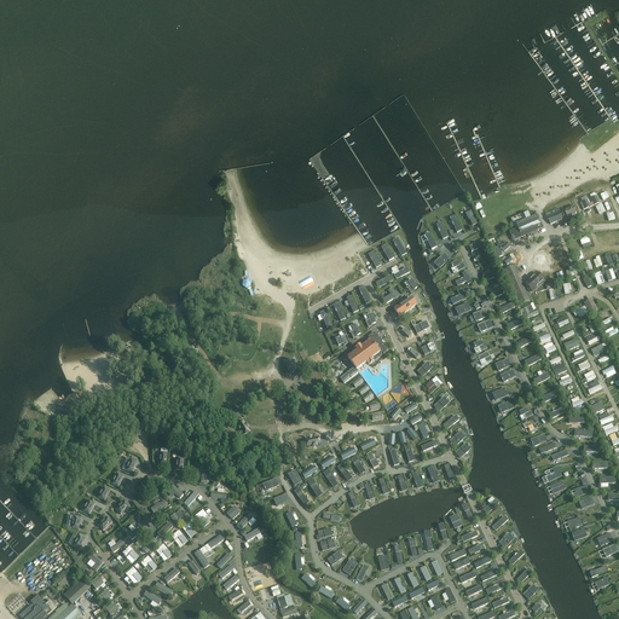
[(573,206),(563,209),(567,217),(570,215),(571,217),(576,214),(576,213),(573,206)]
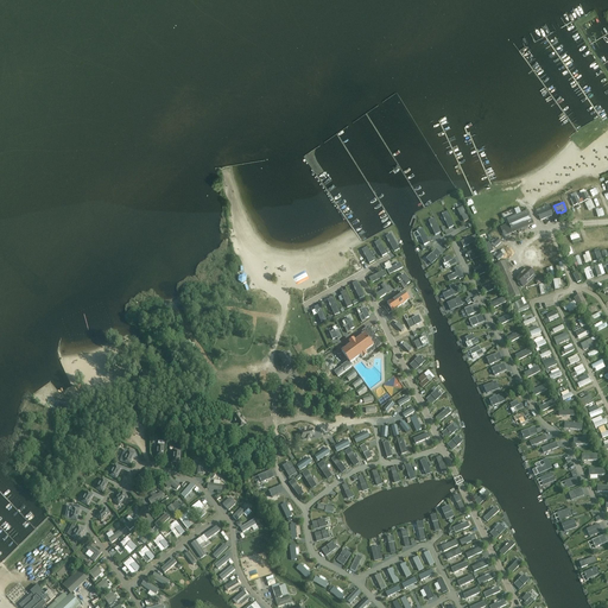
[(542,204),(534,207),(538,216),(551,211),(549,204),(542,207),(542,204)]
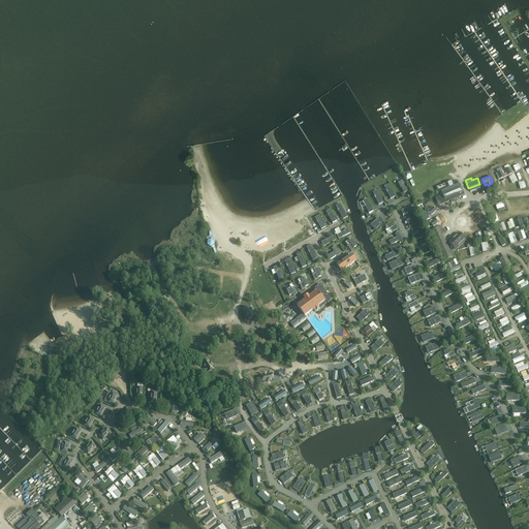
[(408,191),(403,181),(399,183),(404,193),(408,191)]
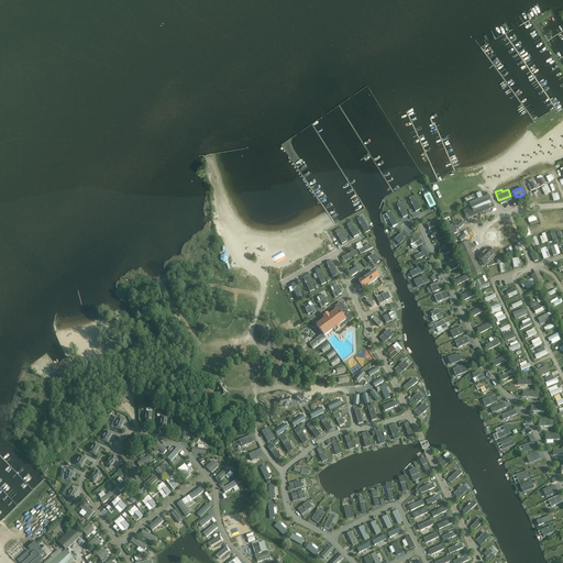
[(468,209),(463,211),(467,219),(482,212),(483,214),(486,213),(485,211),(494,208),(487,195),(482,197),(481,192),(464,199),(468,209)]
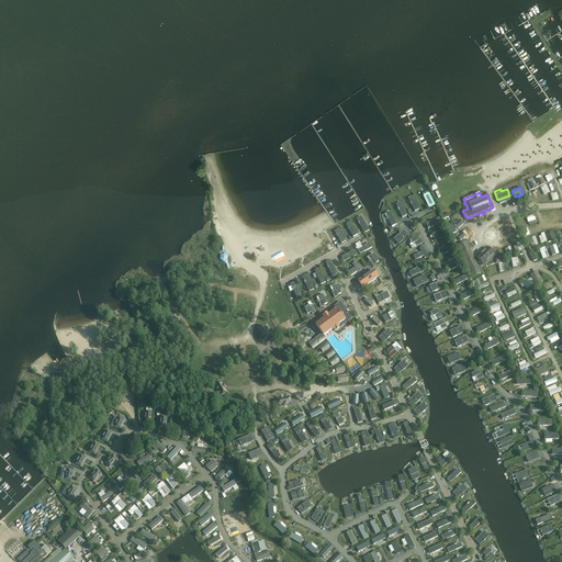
[(419,210),(413,197),(408,199),(411,202),(409,203),(411,205),(412,205),(415,212),(419,210)]
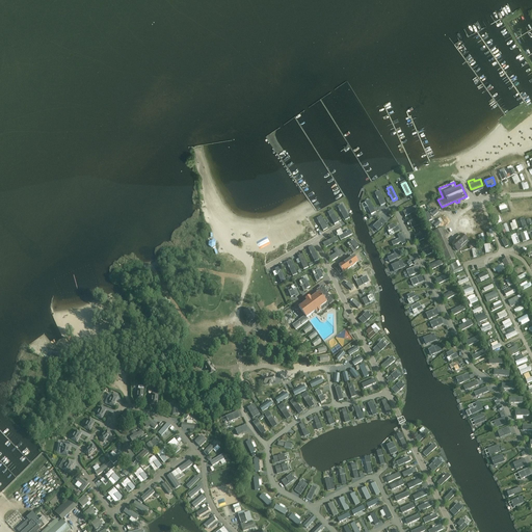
[(386,204),(379,191),(374,193),(376,197),(377,200),(380,206),(386,204)]
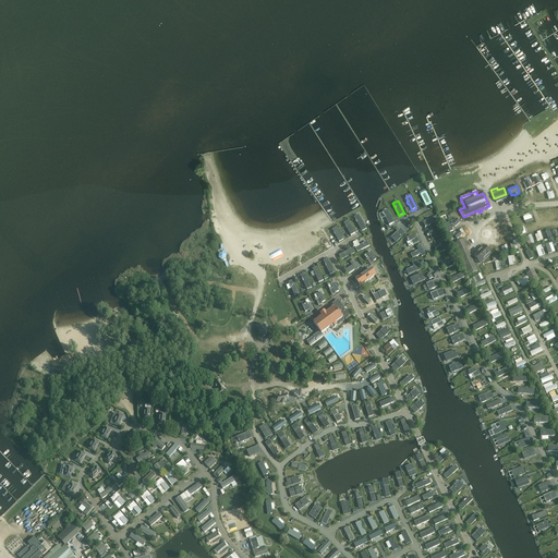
[(393,222),(387,210),(383,213),(385,216),(384,216),(385,219),(386,219),(389,226),(393,222)]
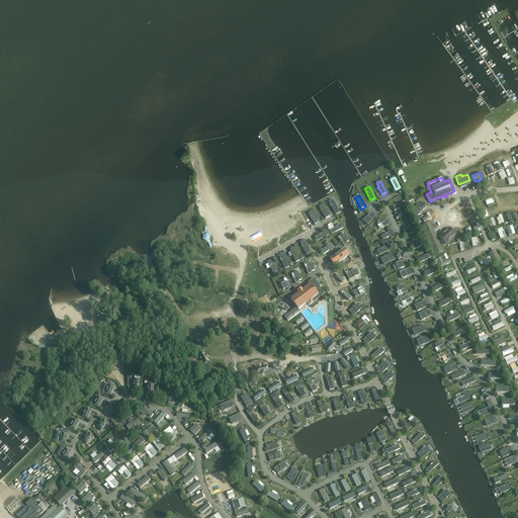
[(340,212),(333,199),(329,202),(330,204),(330,205),(331,207),(332,206),(336,214),(340,212)]
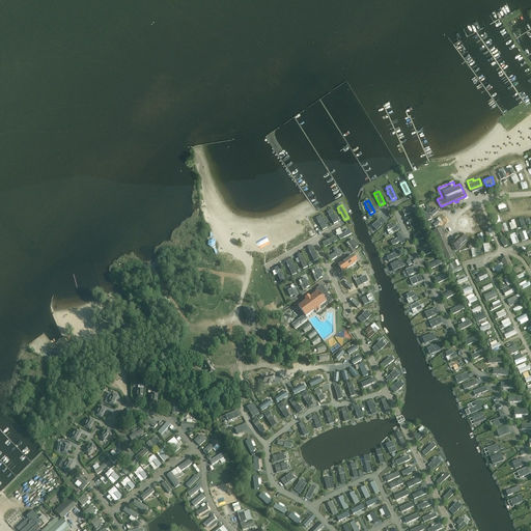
[(427,207),(430,213),(437,210),(434,204),(427,207)]
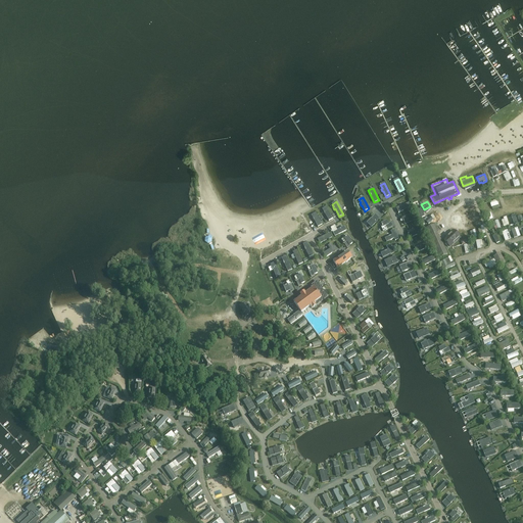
[(411,206),(409,202),(396,208),(398,214),(403,210),(411,206)]
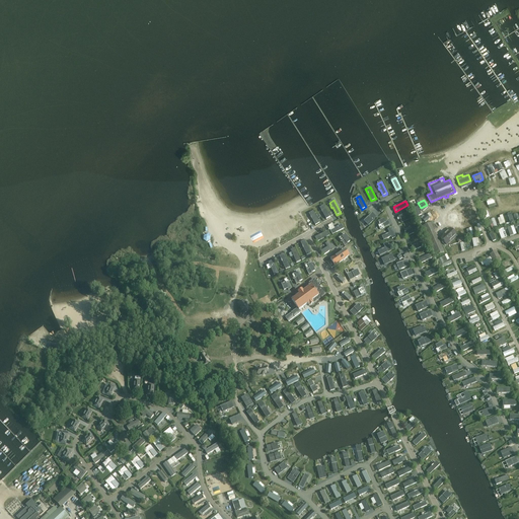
[(330,217),(324,206),(320,208),(321,211),(322,213),(326,219),(330,217)]
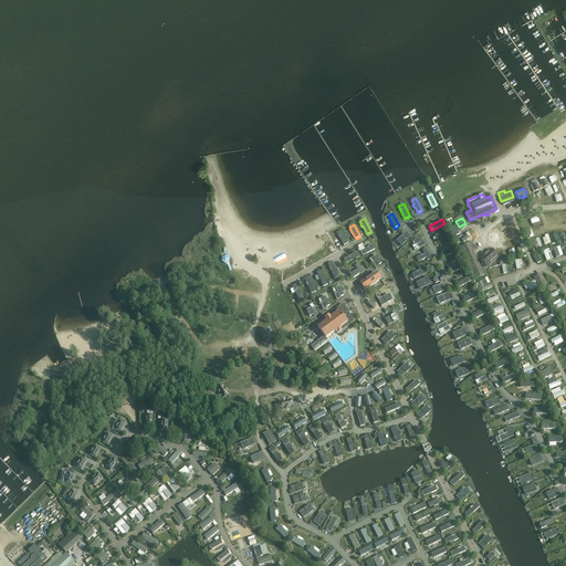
[(460,239),(470,233),(467,229),(458,233),(460,239)]
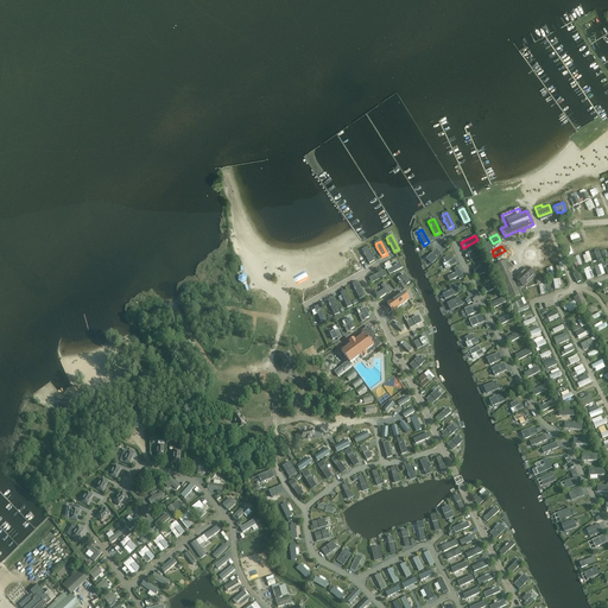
[(374,261),(367,248),(362,251),(363,254),(365,257),(366,257),(369,264),(374,261)]
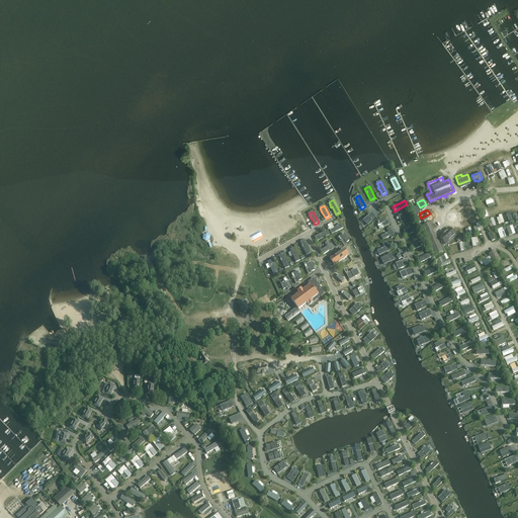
[(409,211),(398,216),(401,222),(412,218),(409,211)]
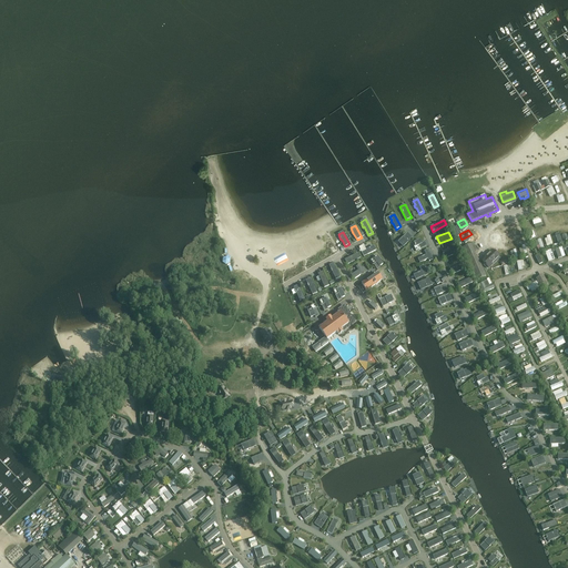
[(546,242),(551,240),(549,232),(543,234),(546,242)]
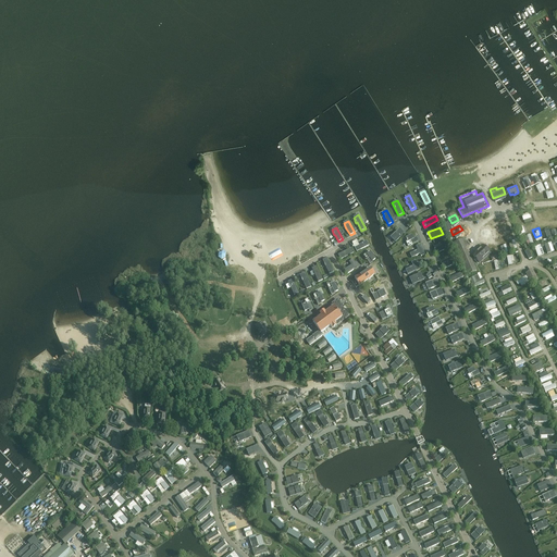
[(399,229),(390,237),(395,243),(405,234),(399,229)]
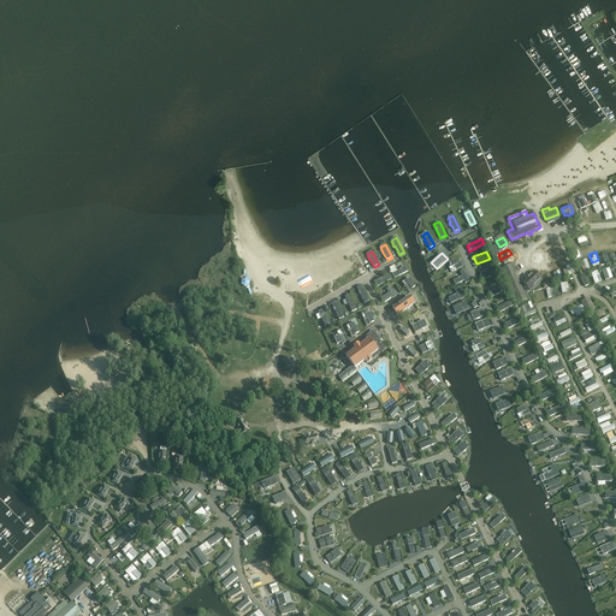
[(451,267),(449,268),(451,273),(462,267),(461,262),(457,265),(455,260),(449,264),(450,265),(450,266),(451,266),(451,267)]
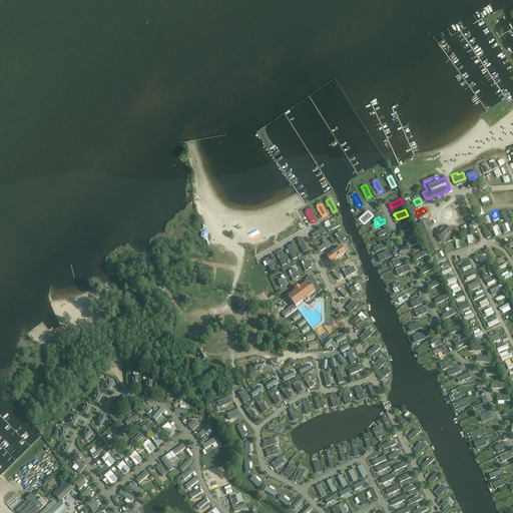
[(429,254),(431,253),(439,249),(426,220),(418,223),(415,224),(429,254)]
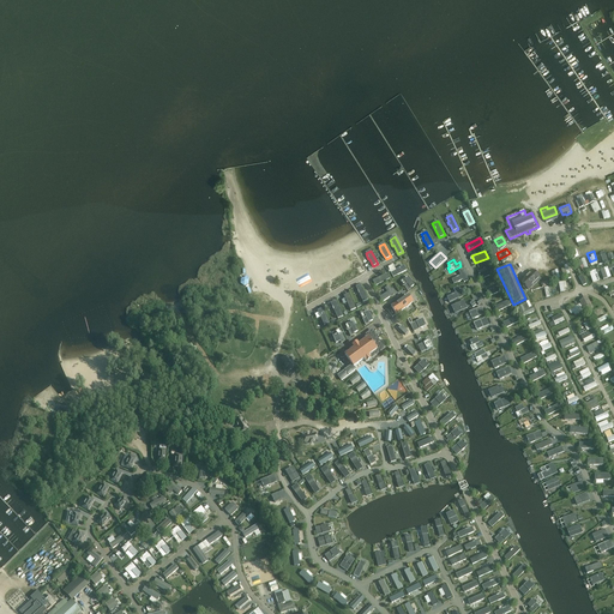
[(392,265),(387,268),(393,278),(407,271),(404,266),(396,270),(392,265)]
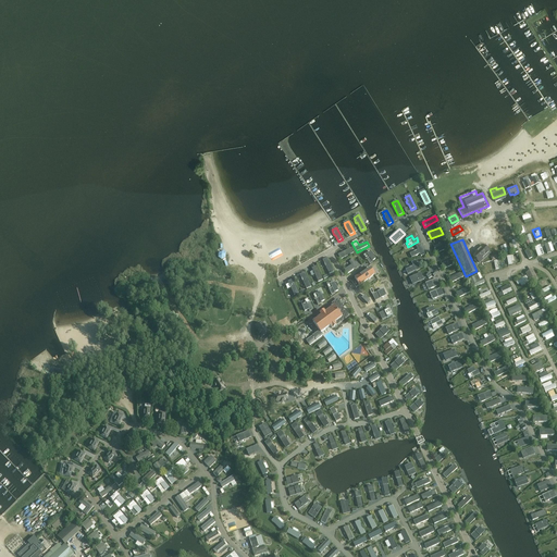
[(535,254),(542,251),(539,242),(533,244),(535,254)]
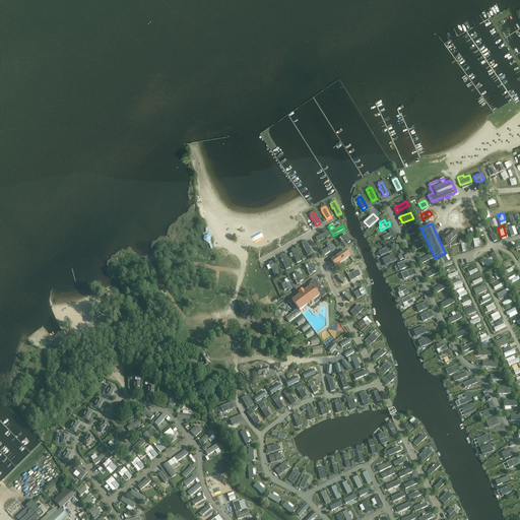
[(418,231),(416,226),(405,233),(407,237),(418,231)]
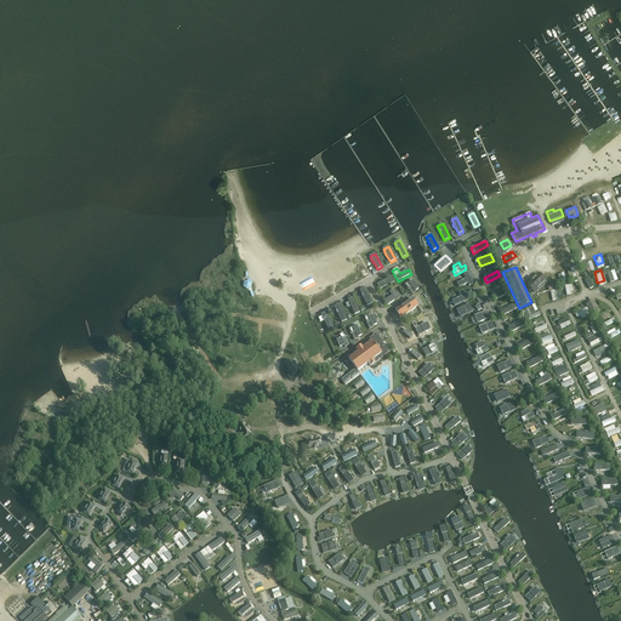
[(466,279),(456,283),(459,288),(468,284),(469,286),(474,284),(468,273),(463,274),(466,279)]
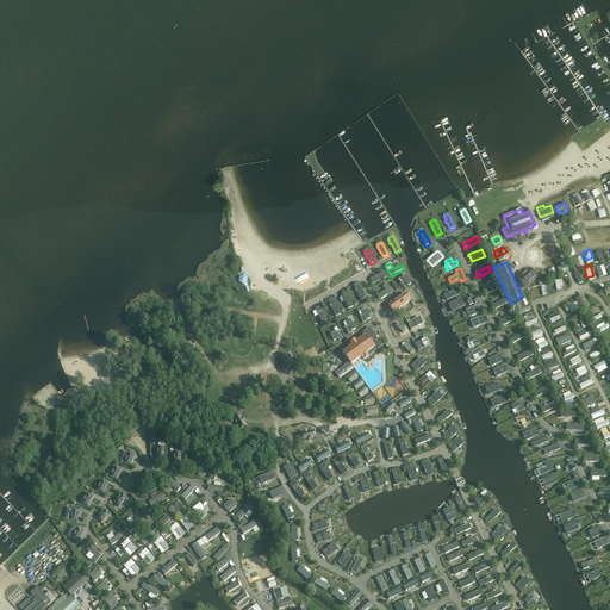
[(529,269),(524,274),(517,280),(518,281),(524,288),(536,277),(529,269)]
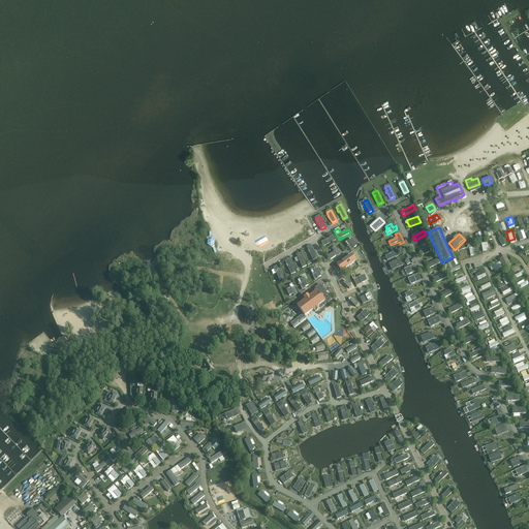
[(324,246),(336,241),(334,237),(328,240),(327,239),(324,241),(322,242),(324,246)]
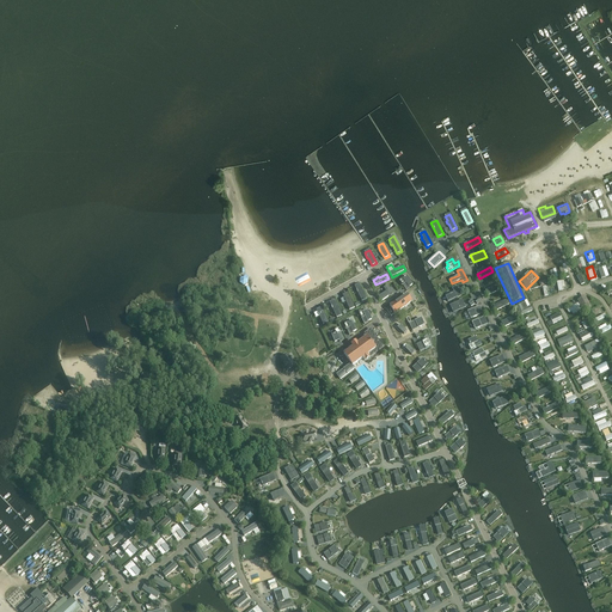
[(403,279),(399,281),(407,291),(409,288),(408,286),(411,283),(407,276),(405,277),(404,277),(404,279),(403,279)]
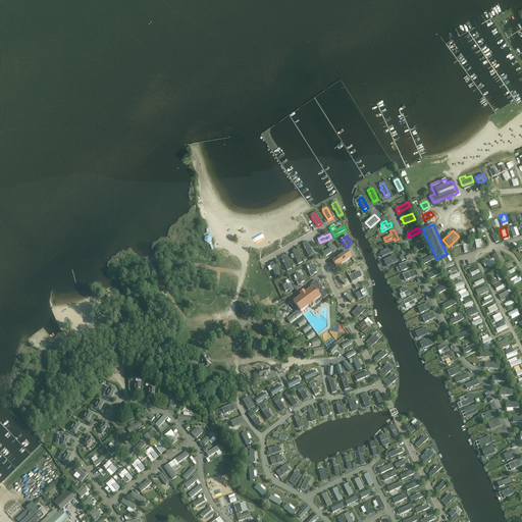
[(313,255),(307,243),(303,245),(304,247),(304,248),(305,250),(309,257),(313,255)]
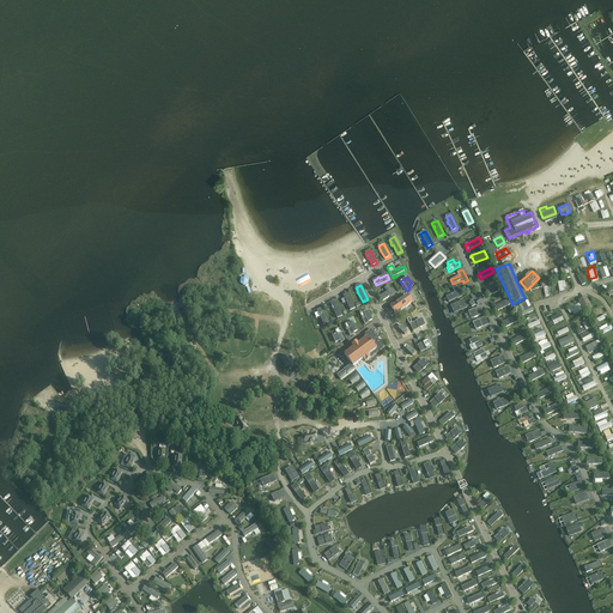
[(381,297),(383,302),(390,297),(395,295),(388,285),(384,289),(388,292),(381,297)]
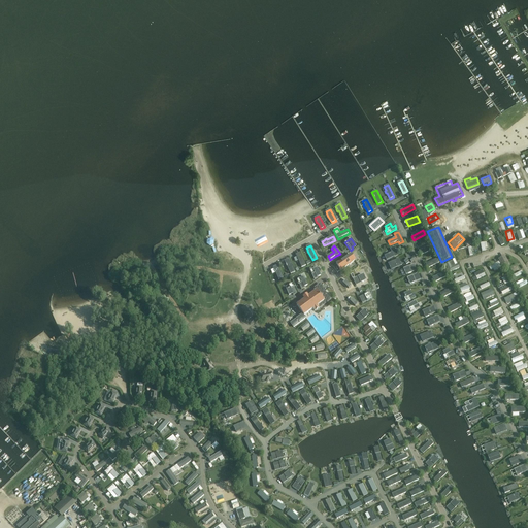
[(431,245),(419,251),(421,255),(432,250),(431,245)]
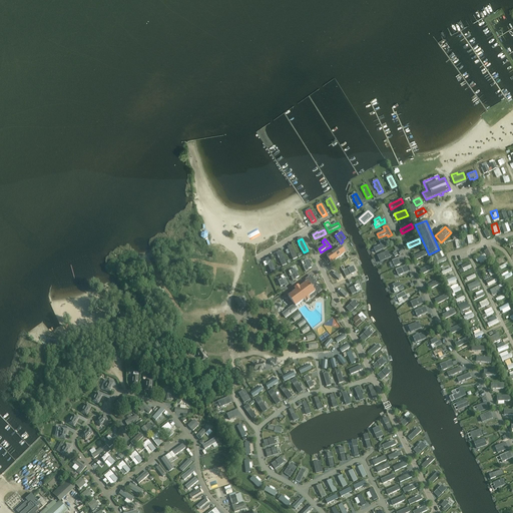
[(387,248),(383,239),(379,241),(381,245),(379,246),(377,247),(374,249),(376,253),(387,248)]
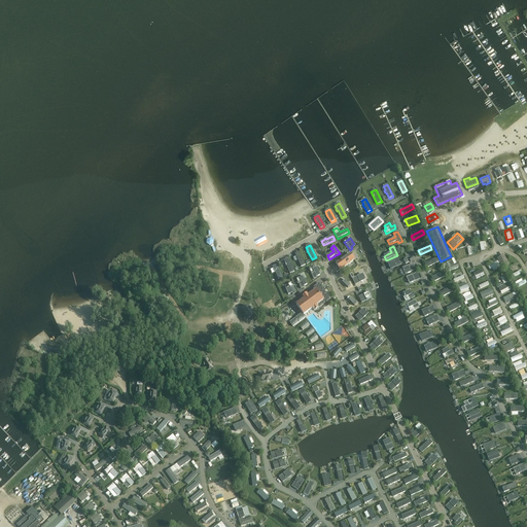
[(306,266),(300,253),(295,254),(297,258),(296,258),(297,260),(299,260),(302,267),(306,266)]
